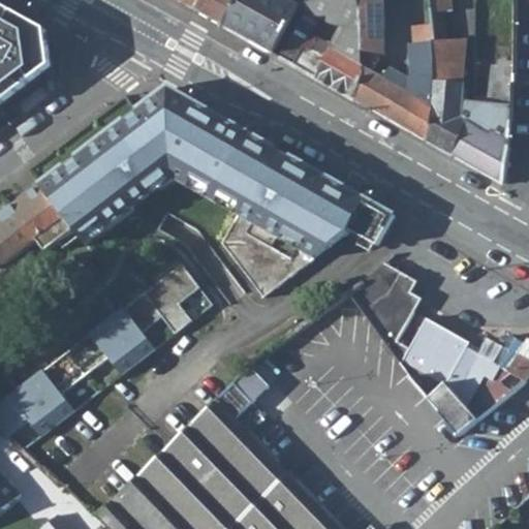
[(181,0),(196,8),(200,0),(181,0)]
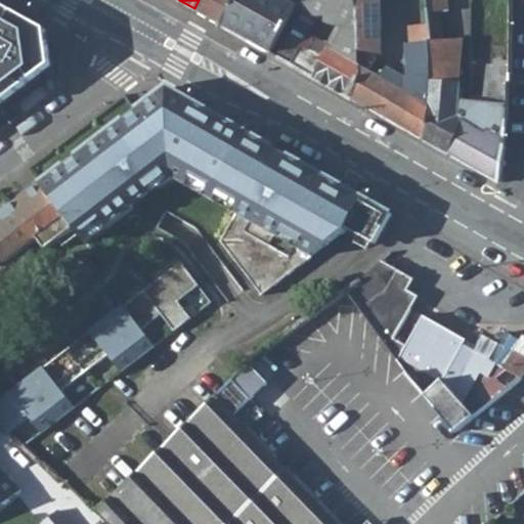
[(199,0),(194,8),(221,24),(234,0),(199,0)]
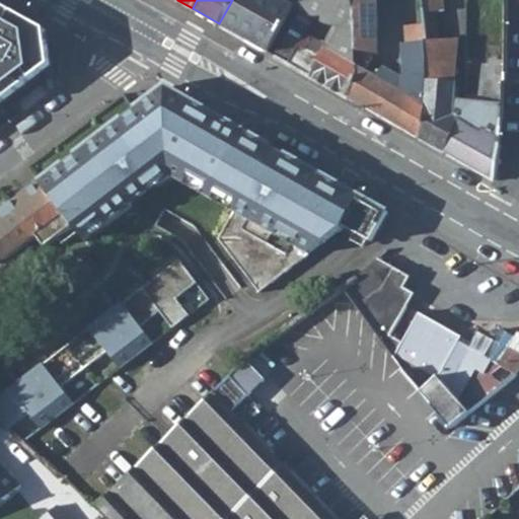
[(232,0),(219,23),(269,53),(295,6),(284,0),(232,0)]
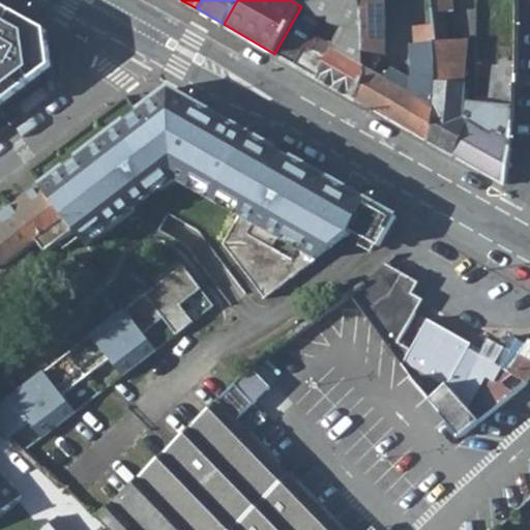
[(313,34),(294,64),(355,99),(365,72),(361,0),(322,0),(307,3),(308,10),(321,18),(332,24),(348,28),(337,49),(313,34)]
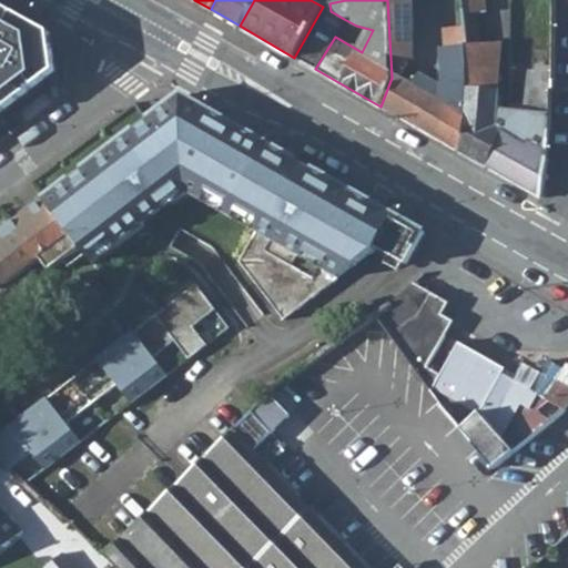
[(387,0),(392,78),(381,107),(463,153),(468,113),(470,89),(468,46),(440,48),(444,78),(442,87),(421,73),(415,84),(403,77),(408,67),(411,57),(414,58),(412,0),(387,0)]
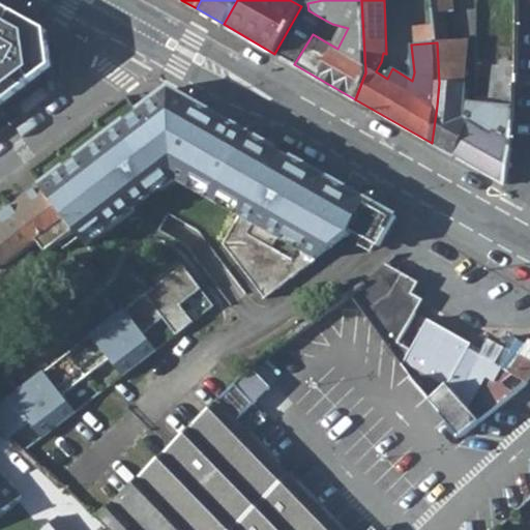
[(446,11),(455,10),(453,0),(433,0),(434,13),(446,11)]
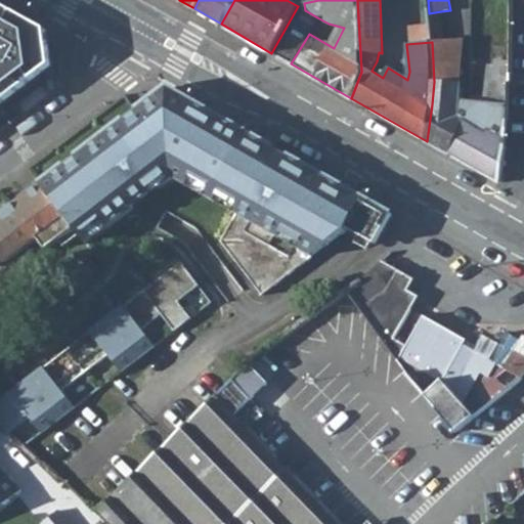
[(0,106),(52,67),(47,32),(7,9),(4,15),(0,12),(0,106)]
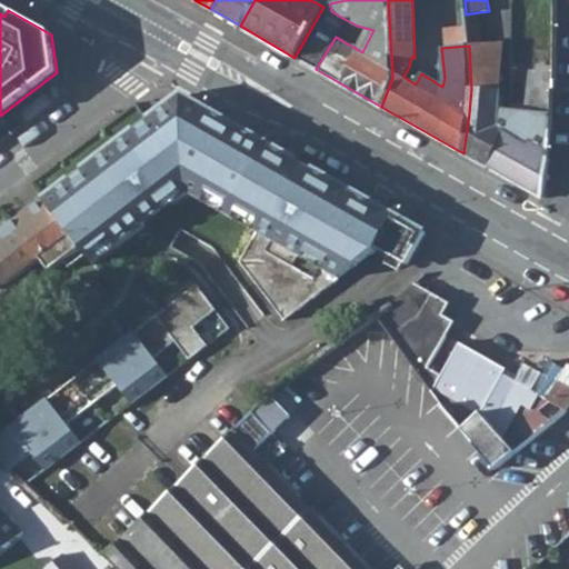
[(331,11),(302,61),(316,69),(336,37),(345,19),(331,11)]
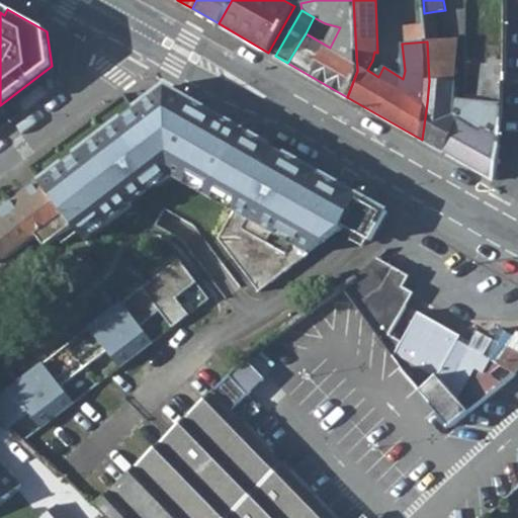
[(436,11),(424,13),(425,21),(437,20),(436,11)]
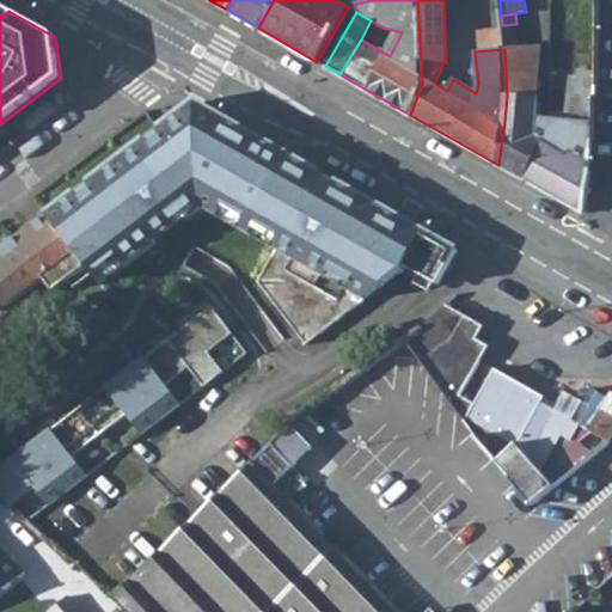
[(505,122),(499,165),(525,179),(550,120),(537,118),(540,46),(518,47),(516,24),(502,25),(505,49),(507,96),(505,122)]
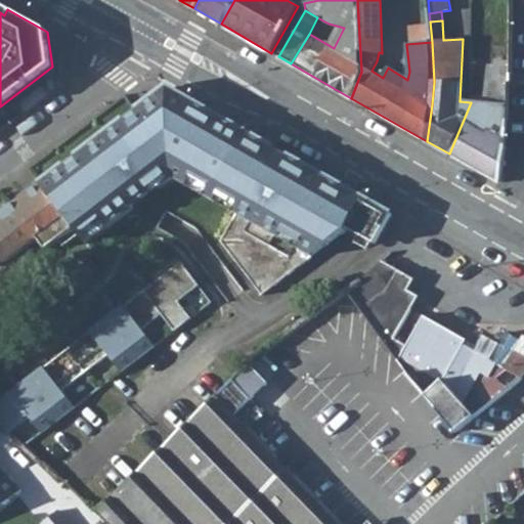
[(471,102),(449,154),(499,182),(505,145),(507,121),(510,82),(510,59),(494,59),(489,104),(471,102)]
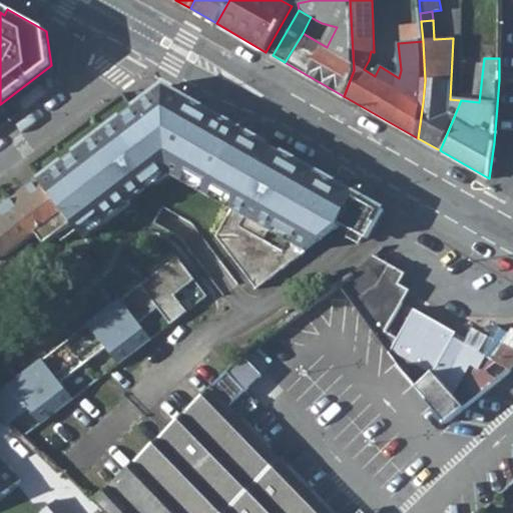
[(104,214),(173,163),(237,199),(216,236),(254,287),(267,278),(269,280),(339,227),(340,224),(367,240),(385,210),(359,195),(293,157),(241,128),(190,99),(165,84),(0,207),(0,247),(4,245),(9,252),(36,231),(45,242),(73,221),(79,229),(102,211),(104,214)]
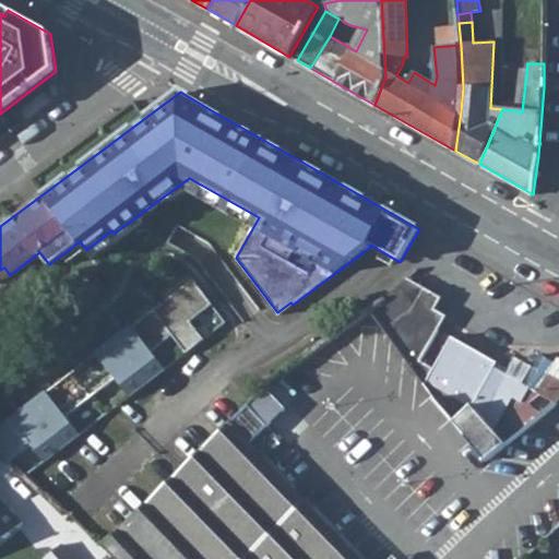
[(472,406),(504,442),(558,396),(558,357),(555,355),(551,360),(536,352),(526,365),(512,356),(504,367),(451,335),(431,368),(417,360),(443,316),(430,308),(437,296),(405,277),(383,300),(372,308),(453,420),(472,406)]
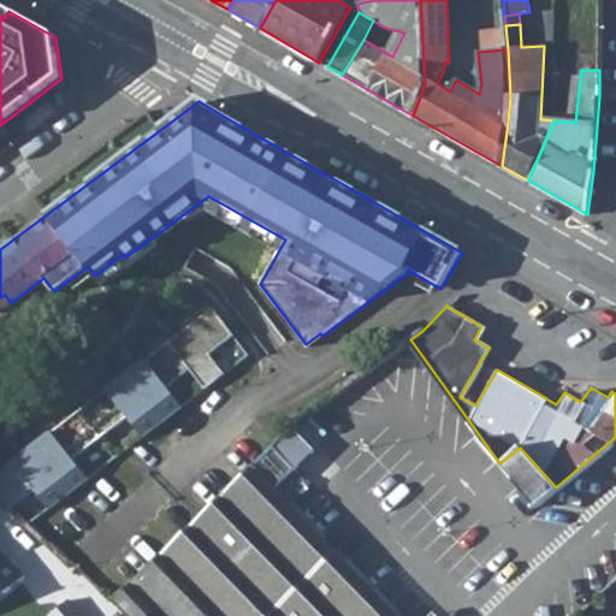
[(214,308),(0,468),(0,492),(11,504),(31,487),(47,508),(86,478),(71,458),(126,416),(142,436),(182,407),(167,386),(189,369),(205,389),(225,374),(209,354),(235,336),(214,308)]
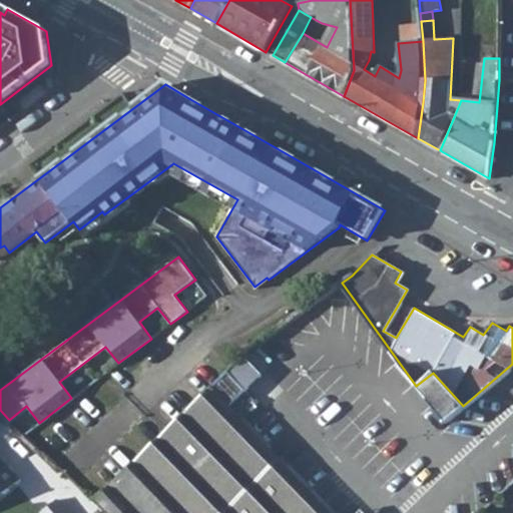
[(330,512),(228,405),(263,374),(245,356),(211,388),(135,462),(183,512),(330,512)]
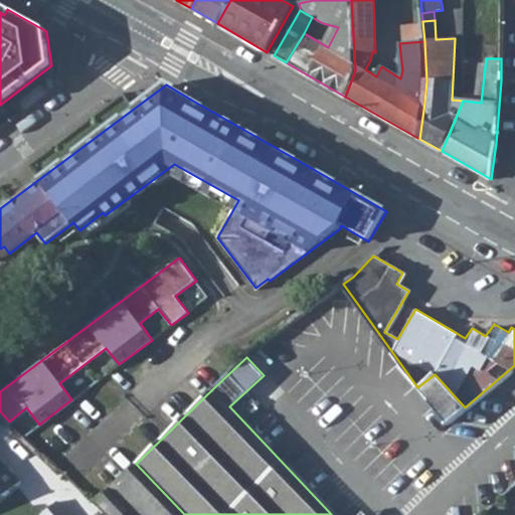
[(417,387),(446,423),(465,407),(435,374),(417,387)]
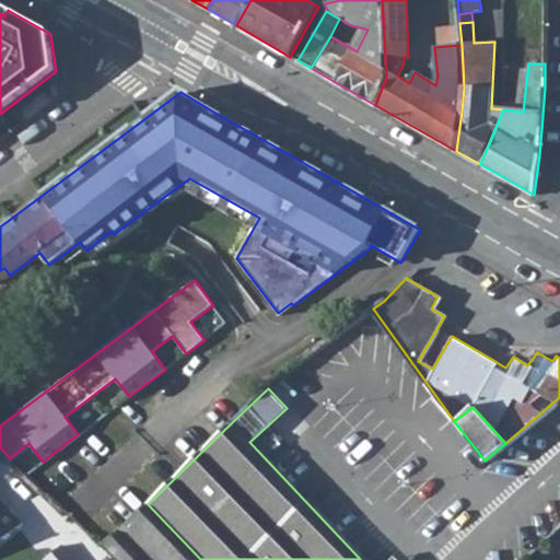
[(0,545),(24,525),(3,499),(0,501),(0,545)]
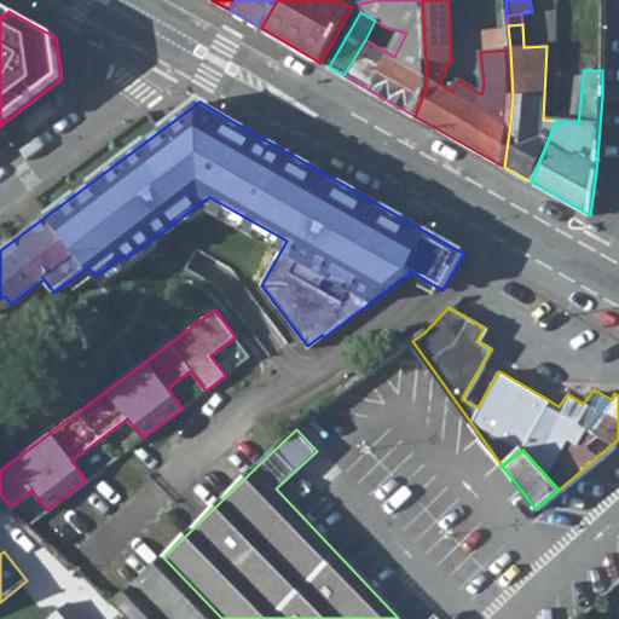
[(221,618),(163,557),(115,605),(129,618),(221,618)]
